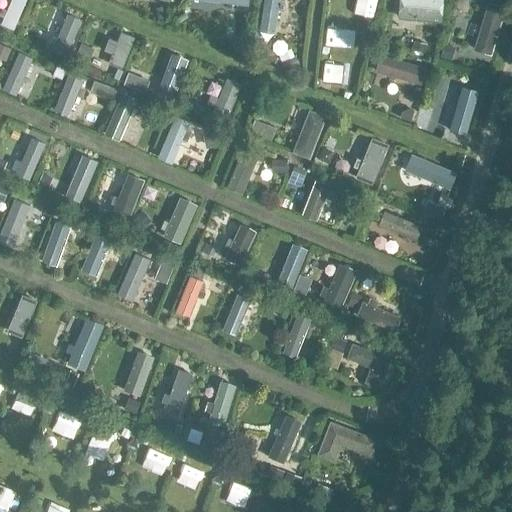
[(1,24),(13,29),(25,0),(11,0),(7,9),(2,7),(0,11),(0,15),(3,17),(1,24)]
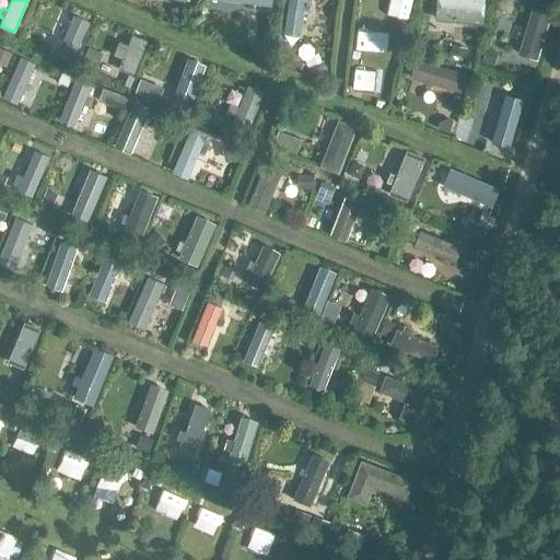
[(289,0),(283,35),(300,37),(304,11),(310,12),(312,2),(306,1),(306,0),(289,0)]
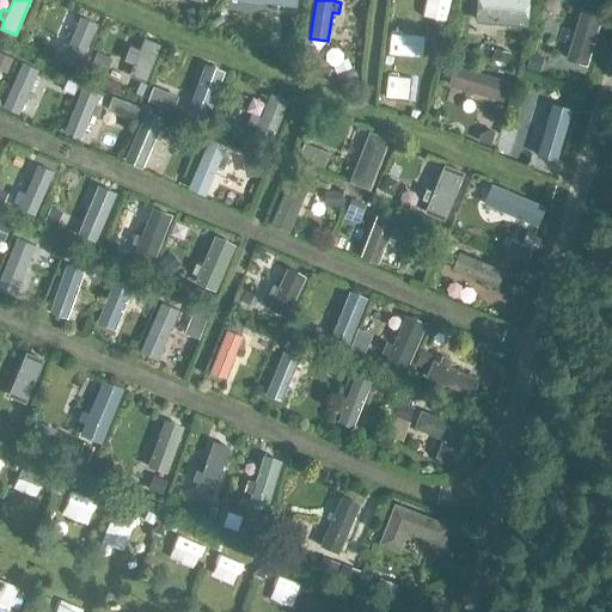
[(477,0),(476,24),(527,28),(530,0),(477,0)]
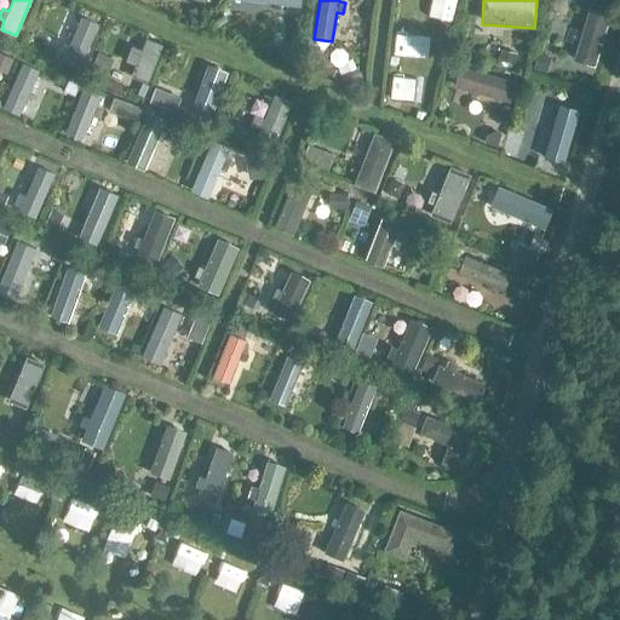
[(64,45),(61,53),(65,56),(63,62),(80,69),(99,26),(82,17),(69,47),(64,45)]
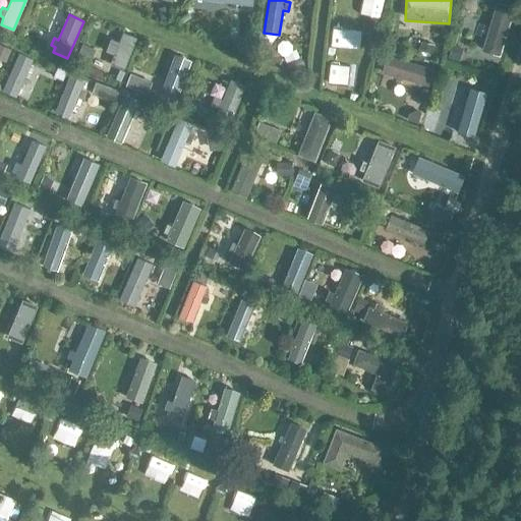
[(116,55),(112,67),(122,70),(135,37),(124,33),(120,42),(111,39),(106,51),(116,55)]
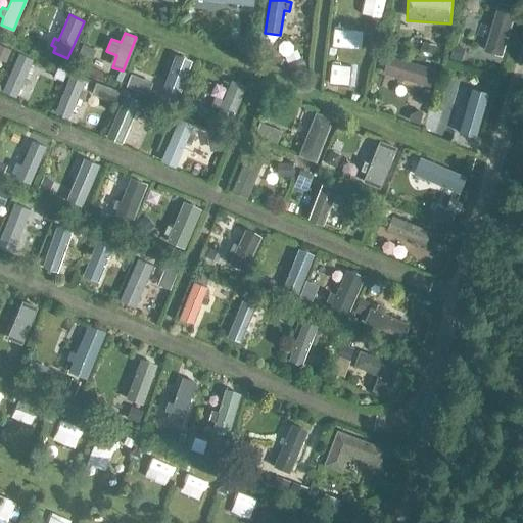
[(33,48),(44,53),(48,42),(38,37),(33,48)]
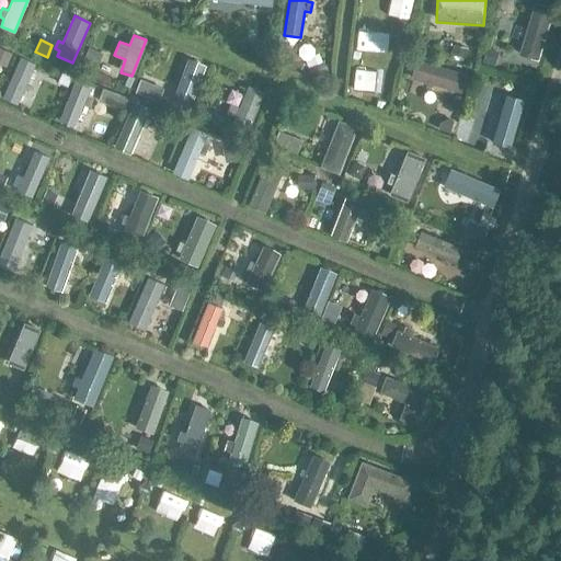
[(265,42),(253,49),(260,59),(272,53),(265,42)]
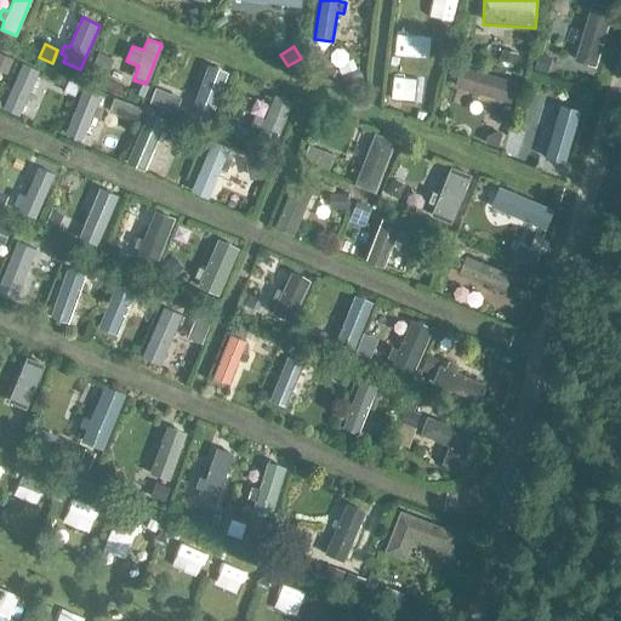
[(355,64),(358,49),(341,47),(340,62),(355,64)]
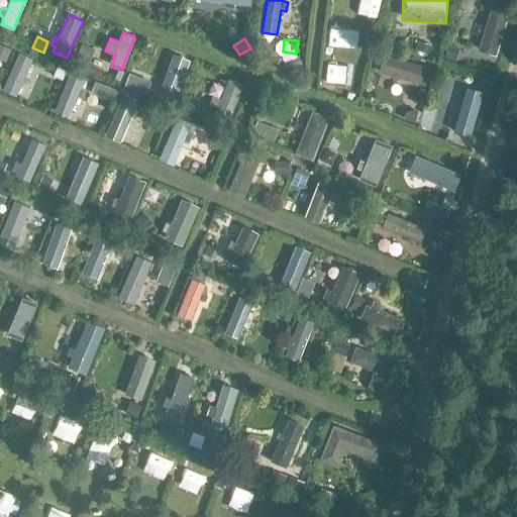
[(432,44),(418,41),(415,55),(429,58),(432,44)]
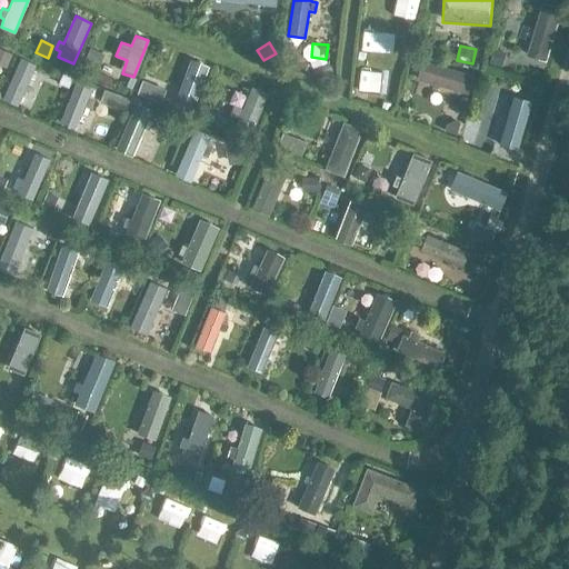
[(105,55),(90,48),(83,62),(98,69),(105,55)]
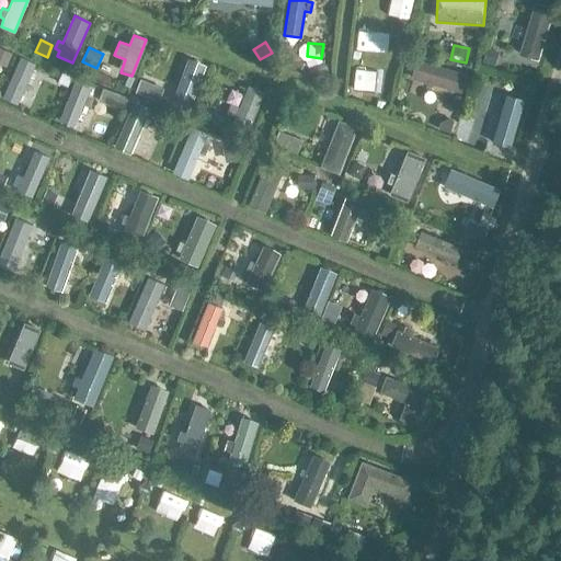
[(3,98),(18,104),(35,66),(21,59),(3,98)]
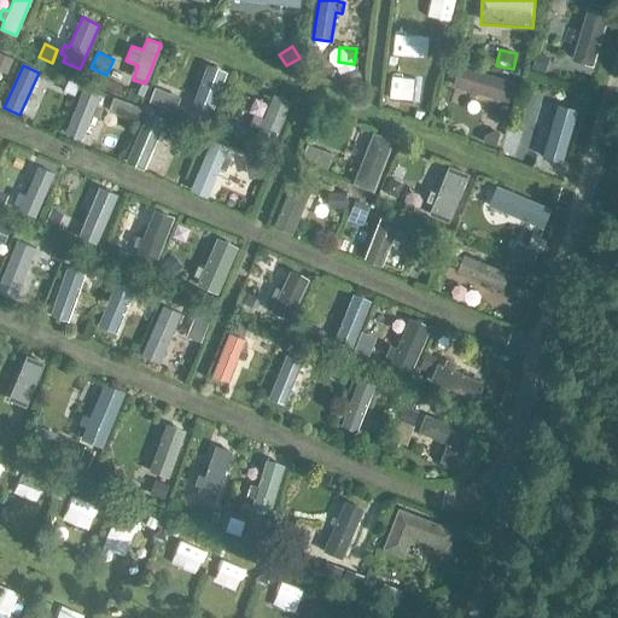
[(227,73),(208,65),(188,112),(208,120),(227,73)]
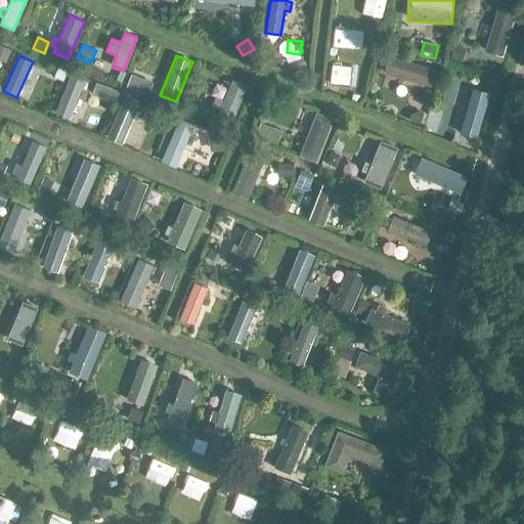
[(68,72),(58,68),(54,78),(63,81),(68,72)]
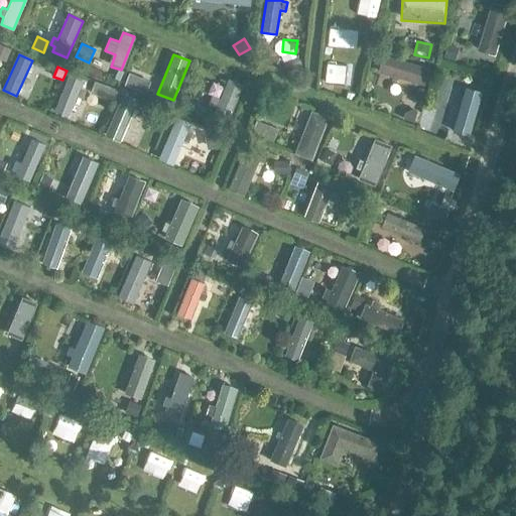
[(68,87),(56,116),(70,121),(74,110),(82,113),(87,100),(79,97),(86,77),(69,71),(63,85),(68,87)]
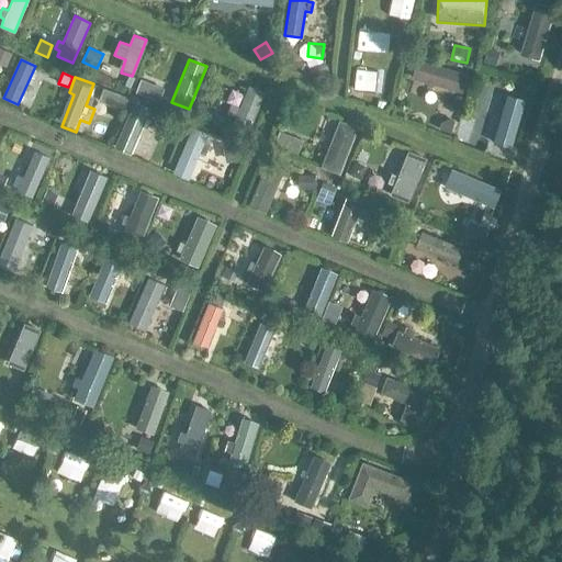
[(372,108),(374,81),(350,80),(348,105),(372,108)]
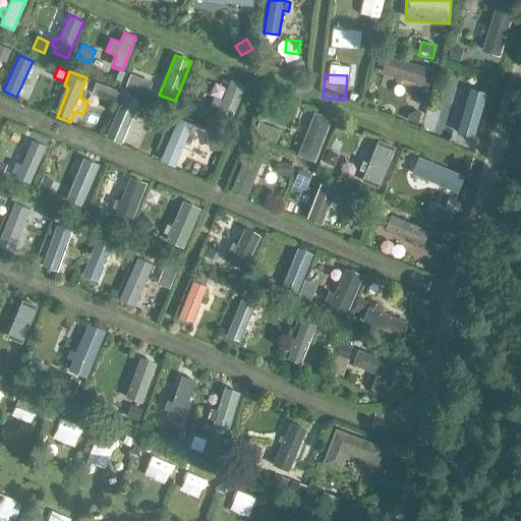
[(219,111),(217,115),(233,122),(247,88),(232,81),(223,101),(216,98),(211,108),(219,111)]
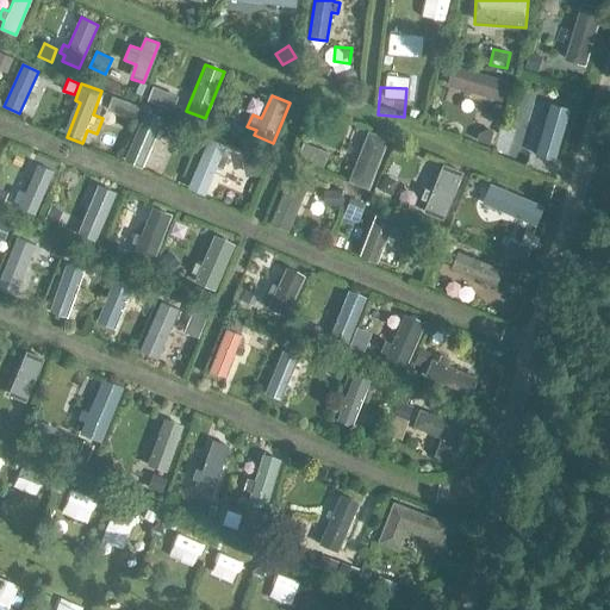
[(125,117),(137,122),(142,109),(130,104),(125,117)]
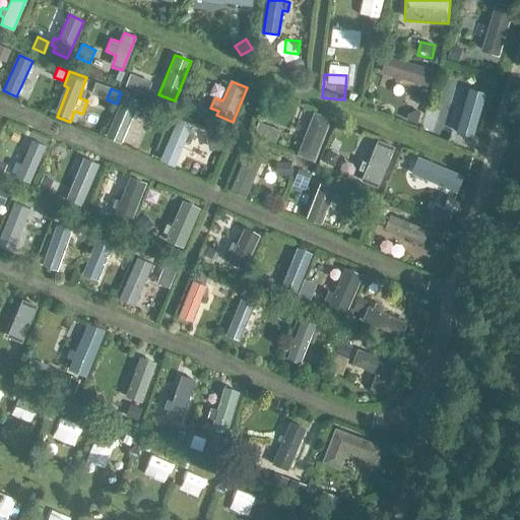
[(136,115),(132,114),(135,106),(124,102),(109,136),(121,141),(129,120),(133,122),(136,115)]
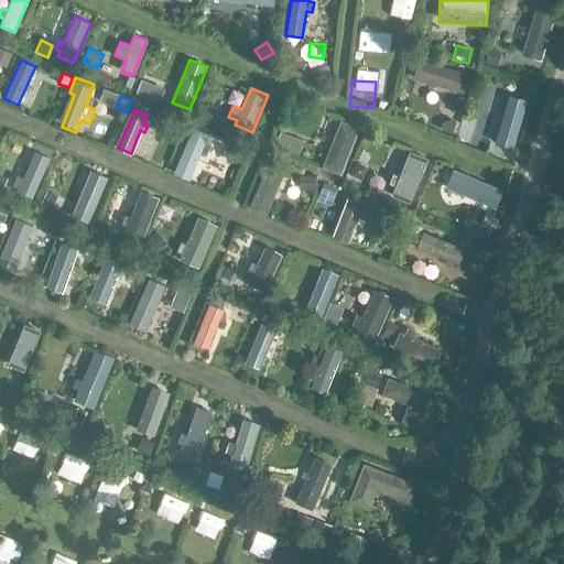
[(194,129),(174,174),(190,181),(201,153),(206,156),(210,145),(205,143),(208,136),(194,129)]
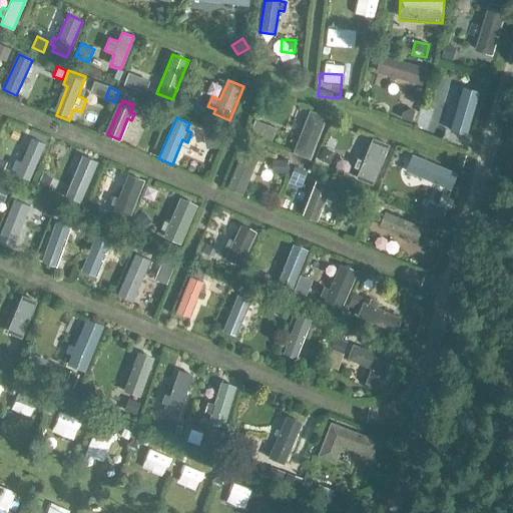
[(250,132),(259,135),(264,124),(255,120),(250,132)]
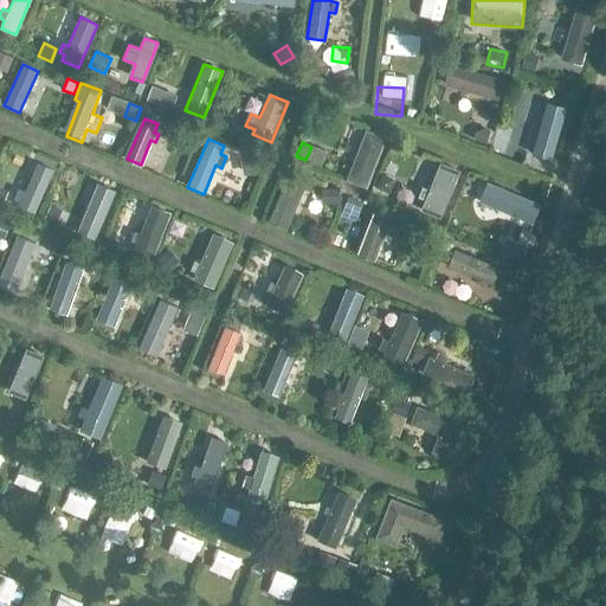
[(256,156),(240,160),(244,175),(260,172),(256,156)]
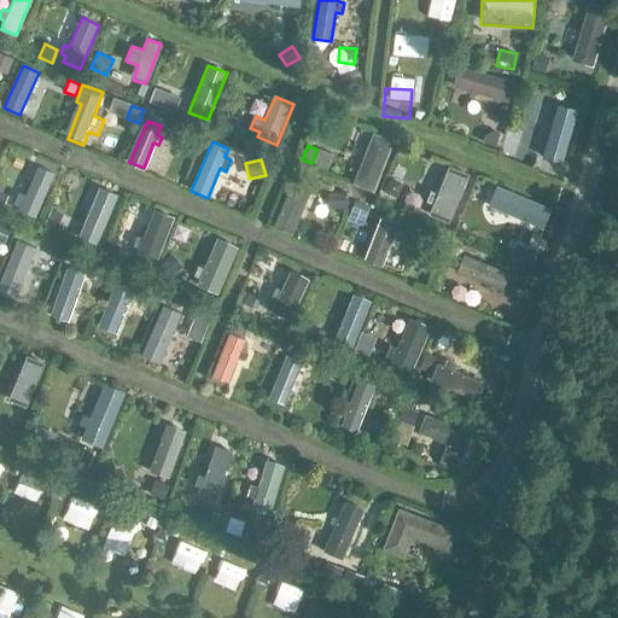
[(31,191),(25,208),(40,213),(56,169),(42,164),(36,180),(29,176),(25,188),(31,191)]
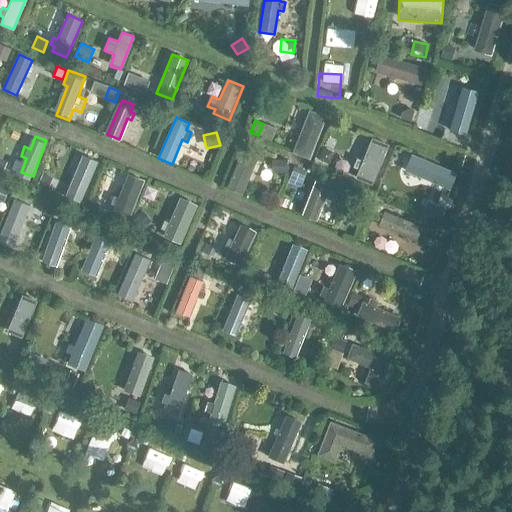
[(360,169),(351,166),(347,176),(373,187),(390,146),(373,139),(360,169)]
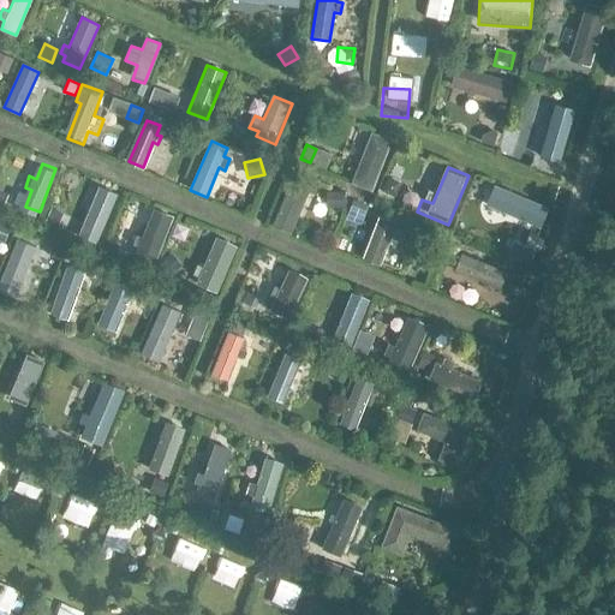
[(99,191),(90,210),(84,208),(79,219),(75,218),(70,230),(79,234),(77,240),(94,249),(115,198),(99,191)]
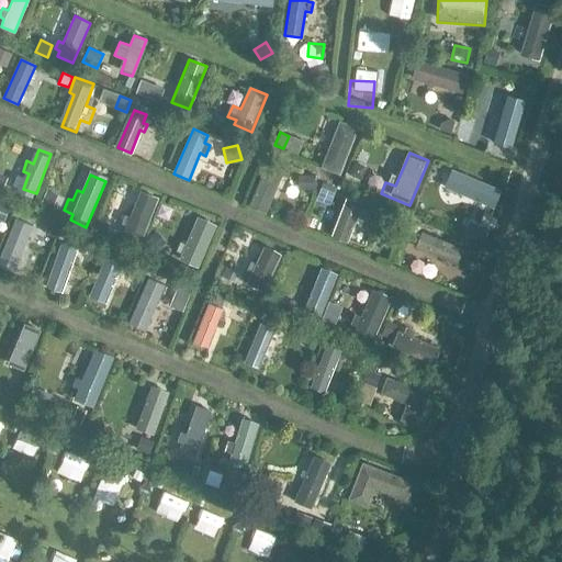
[(315,190),(315,176),(298,176),(299,191),(315,190)]
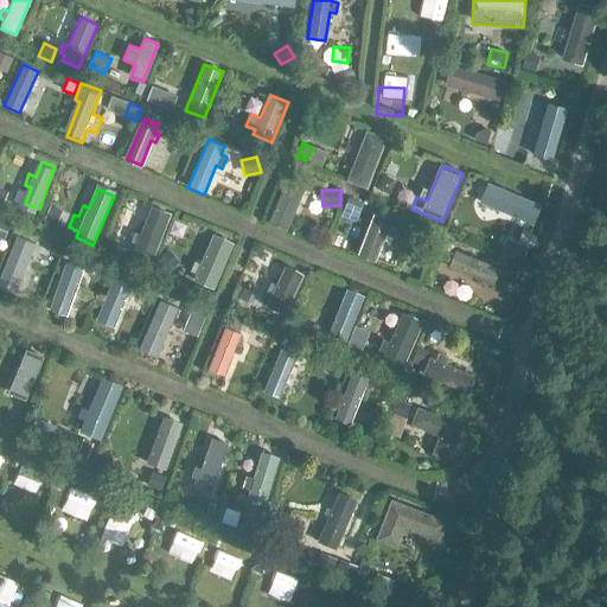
[(349,197),(342,217),(356,222),(363,203),(349,197)]
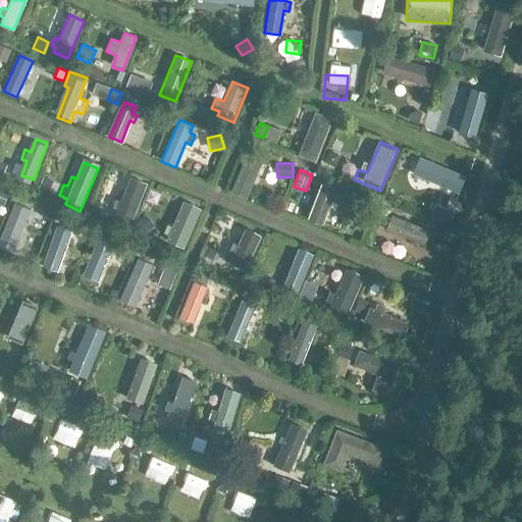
[(132,228),(148,185),(131,178),(121,203),(117,201),(114,209),(119,211),(115,222),(132,228)]
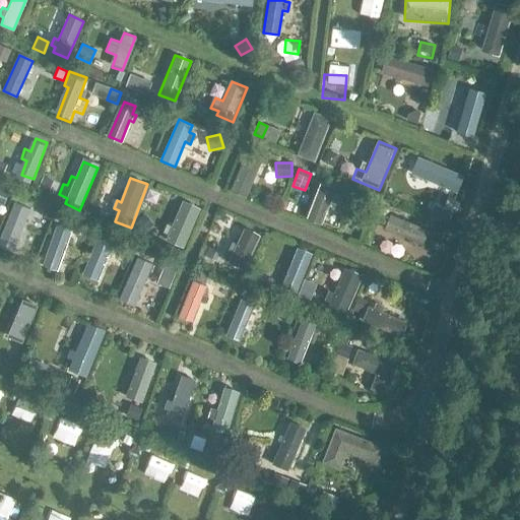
[(458,214),(455,212),(461,198),(450,193),(452,187),(438,181),(435,186),(419,180),(413,194),(440,205),(436,214),(454,223),(458,214)]
